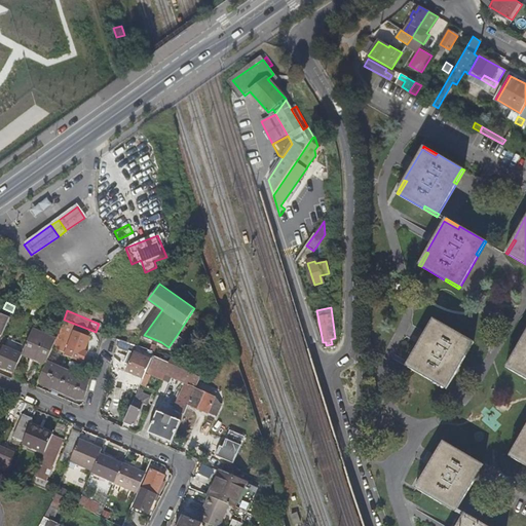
[(0,339),(10,316),(1,313),(0,316),(0,339)]
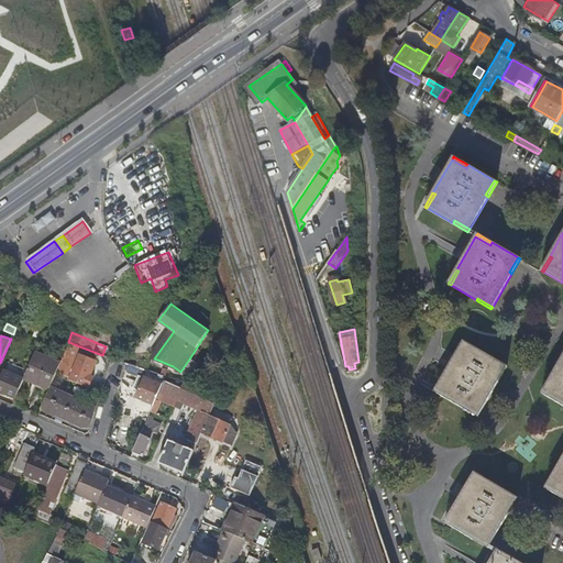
[(476,352),(478,350),(463,341),(461,344),(476,352)]
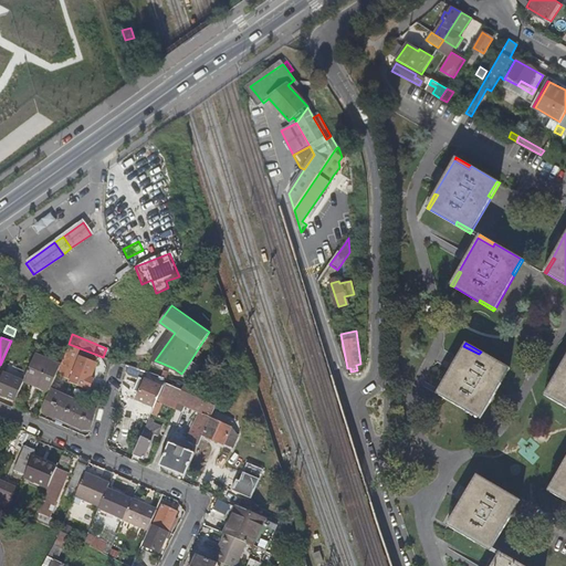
[(71,379),(83,350),(70,345),(59,369),(56,374),(71,379)]
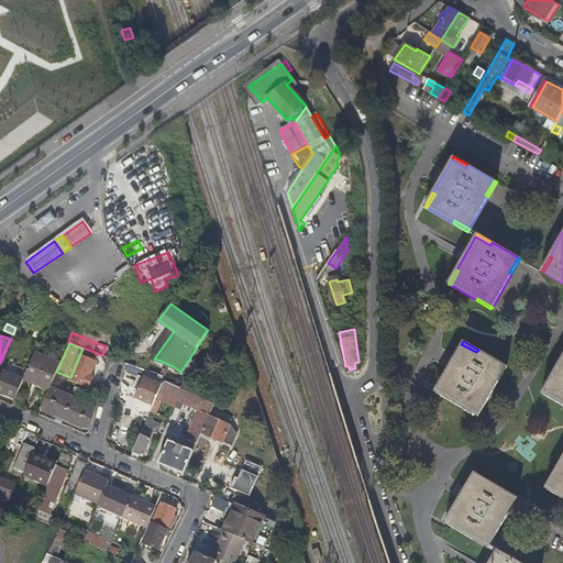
[(476,352),(461,344),(442,376),(445,378),(437,393),(463,408),(464,406),(478,414),(497,382),(495,381),(504,365),(478,350),(476,352)]
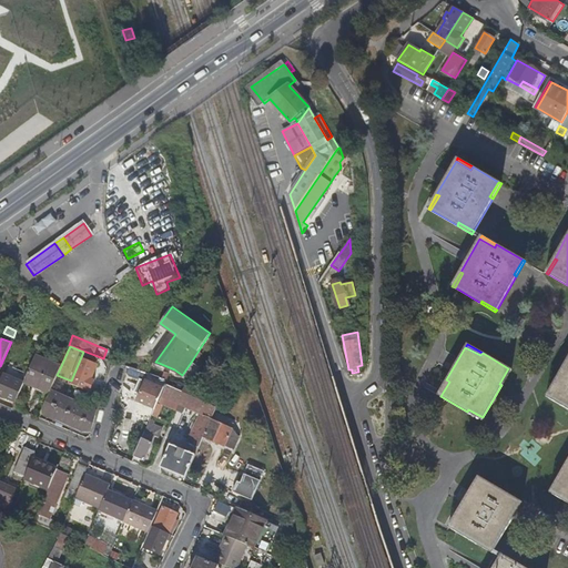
[(567,357),(555,383),(557,384),(549,398),(567,408),(567,357)]
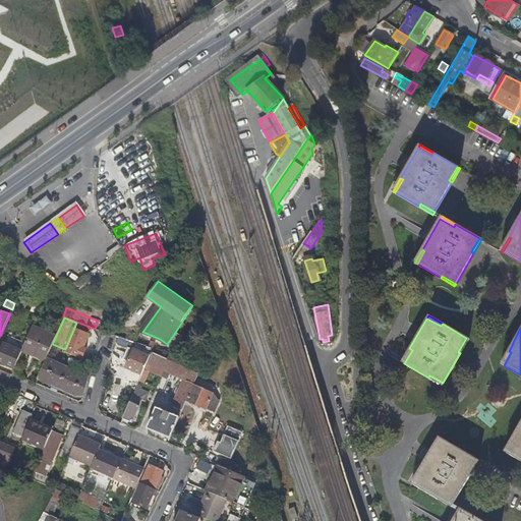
[(21,351),(45,361),(52,344),(54,340),(31,330),(21,351)]
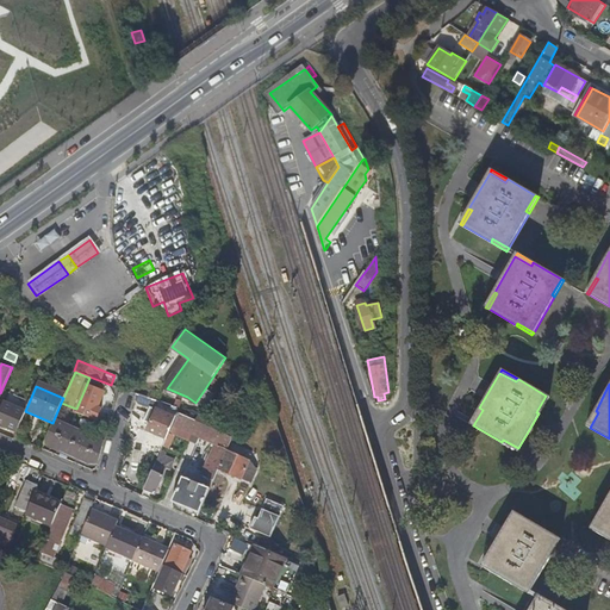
[(104,392),(87,386),(76,414),(95,421),(100,409),(98,408),(104,392)]
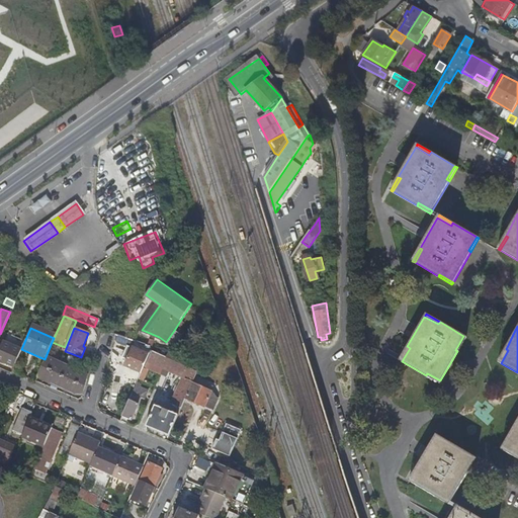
[(175,329),(166,342),(174,347),(182,334),(175,329)]
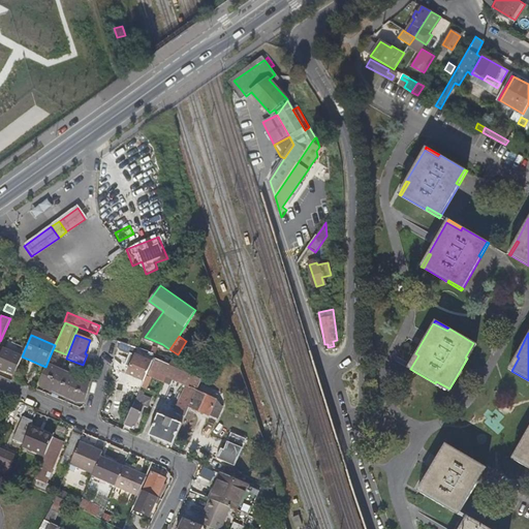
[(475,344),(473,343),(465,358),(467,359),(475,344)]
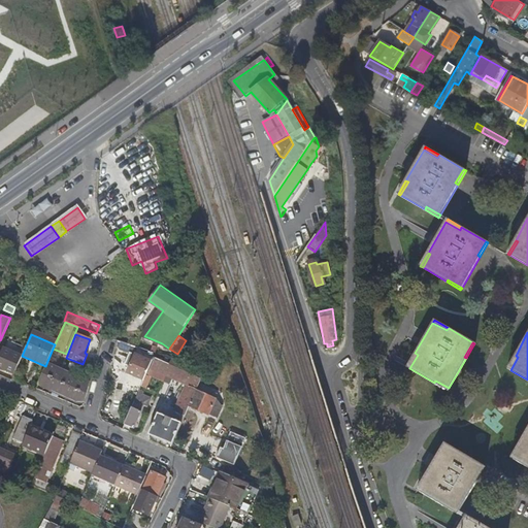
[(22,356),(0,345),(0,365),(14,372),(22,356)]
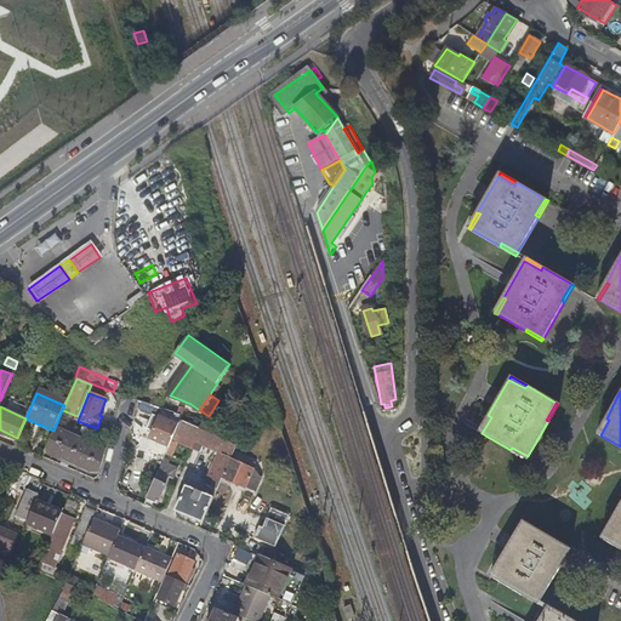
[(184,412),(181,411),(180,411),(170,409),(163,408),(149,438),(170,446),(174,438),(176,433),(178,426),(180,425),(184,412)]
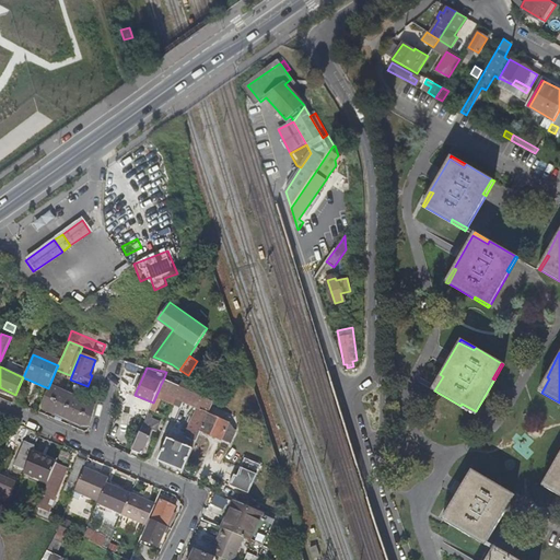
[(187,378),(177,375),(170,373),(167,372),(166,372),(162,383),(161,384),(159,391),(156,395),(174,404),(176,398),(181,400),(178,405),(182,406),(193,381),(187,378)]
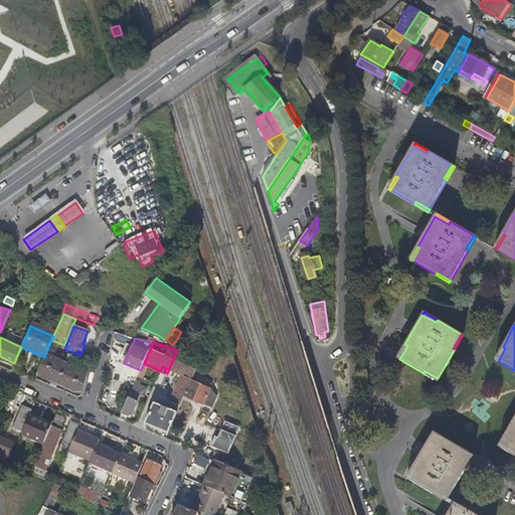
[(397,358),(399,359),(407,346),(404,344),(397,358)]
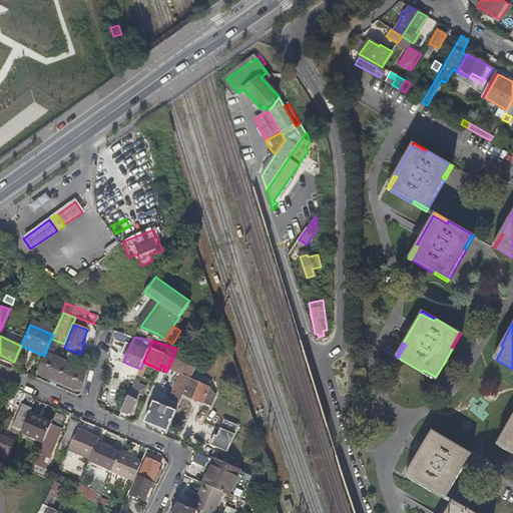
[(493,358),(496,360),(503,347),(501,346),(493,358)]
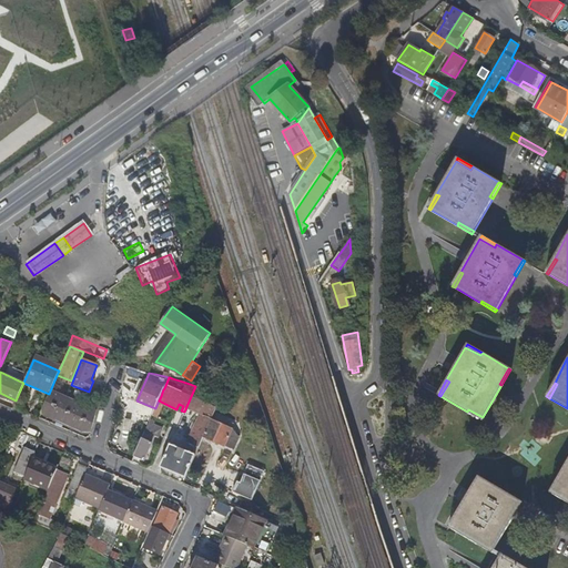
[(205,392),(195,386),(184,412),(188,413),(190,408),(201,414),(189,443),(199,447),(204,436),(212,419),(219,404),(202,396),(205,392)]
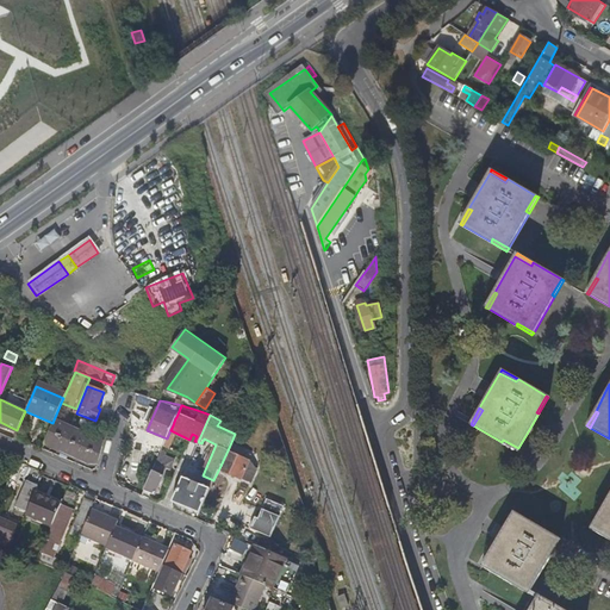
[(89,461),(98,462),(104,442),(55,421),(45,442),(89,461)]
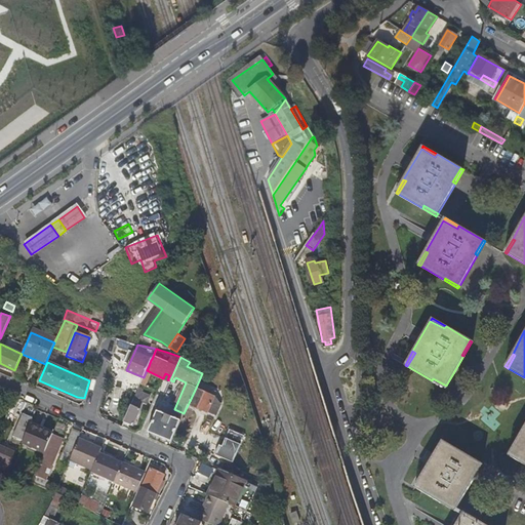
[(444,388),(446,386),(433,378),(432,380),(444,388)]
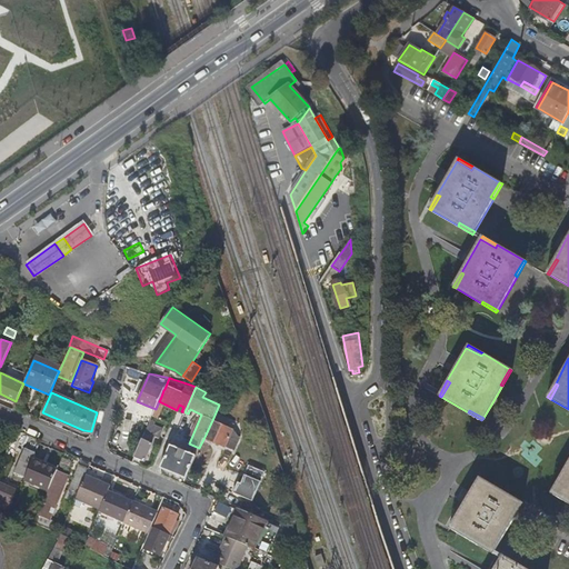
[(156,421),(151,419),(133,459),(138,461),(139,459),(145,461),(152,443),(151,443),(155,436),(159,438),(163,429),(155,425),(156,421)]
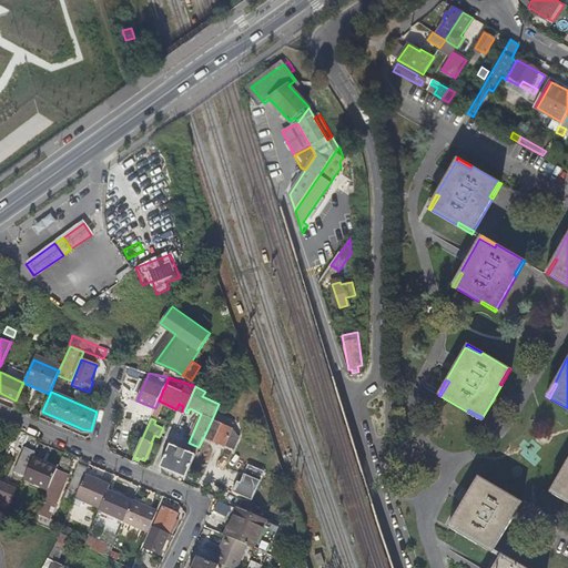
[(233,429),(212,419),(204,436),(233,449),(240,437),(233,429)]
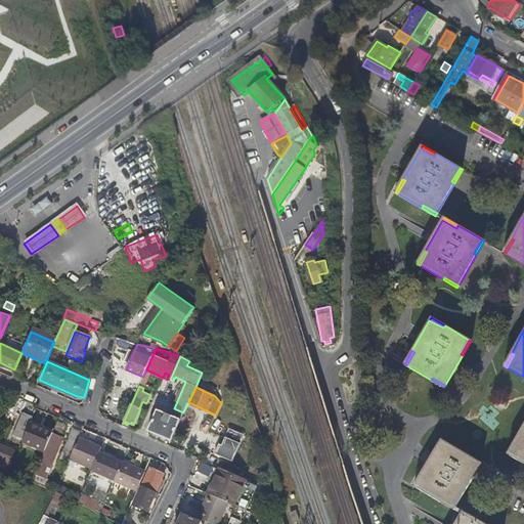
[(147,431),(171,441),(180,420),(157,409),(147,431)]
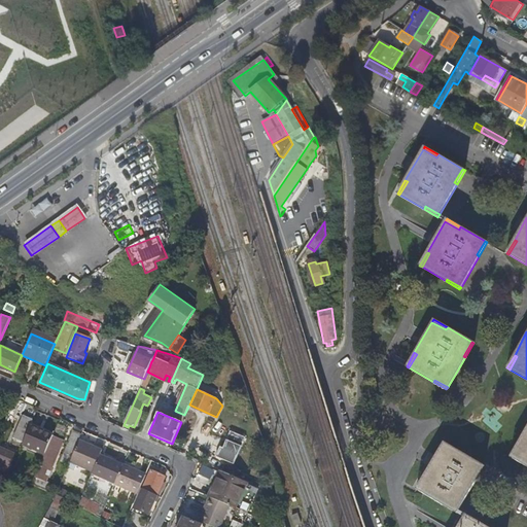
[(30,425),(31,422),(33,419),(24,416),(13,437),(23,442),(30,425)]
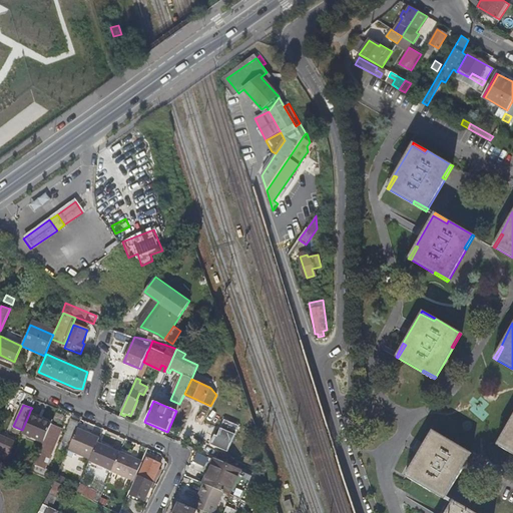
[(53,421),(30,411),(29,414),(51,424),(53,421)]
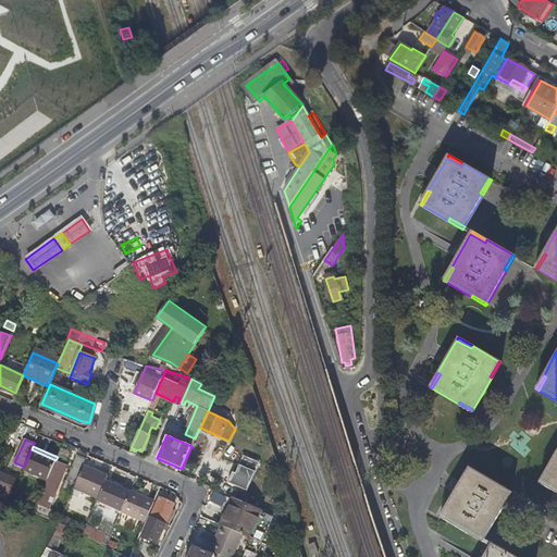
[(56,460),(32,449),(24,467),(24,468),(48,479),(56,461),(56,460)]
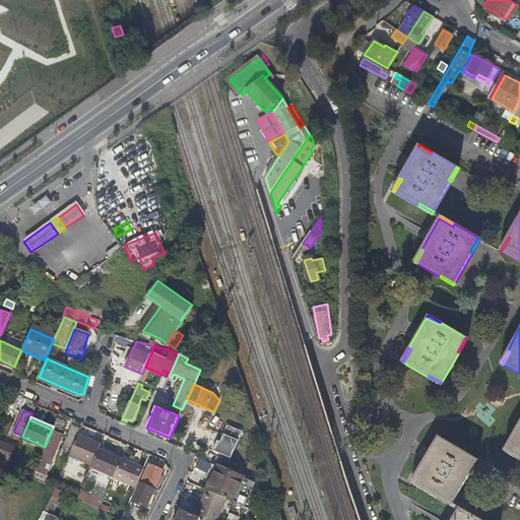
[(514,438),(506,451),(519,459),(519,420),(511,437),(514,438)]
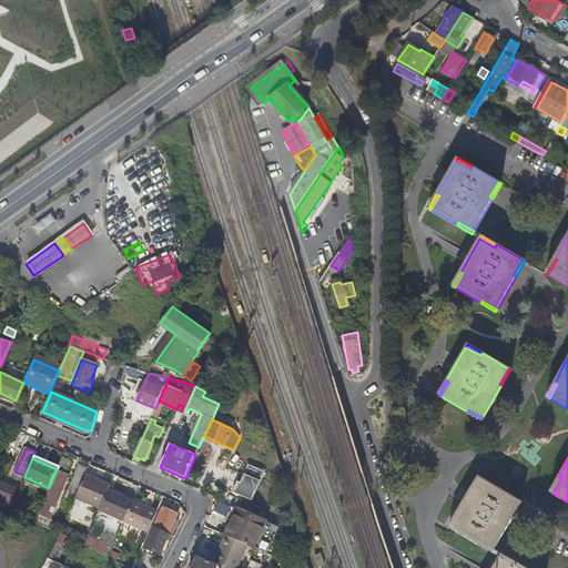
[(68,489),(77,494),(88,468),(79,464),(68,489)]
